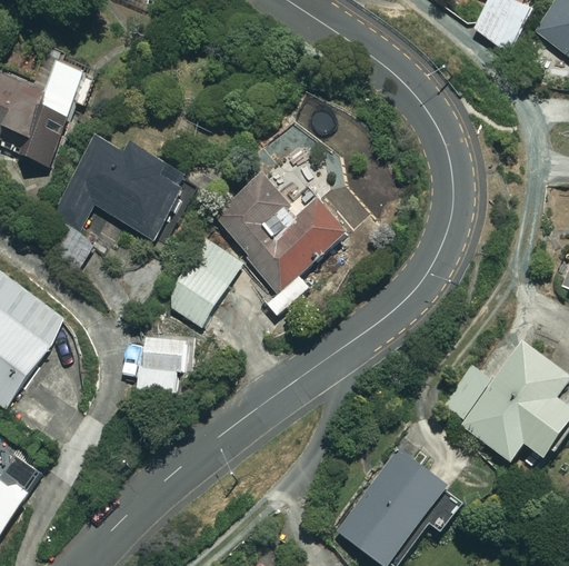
[(486,0),(468,36),(511,56),(537,1),(535,0),(486,0)]
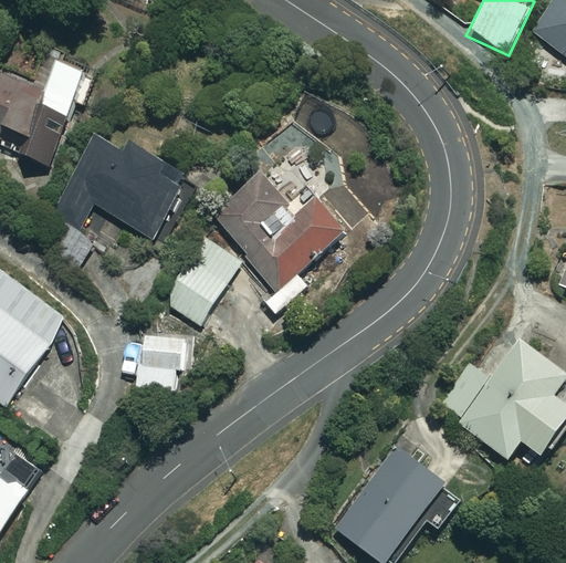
[(554,0),(532,30),(565,54),(565,0),(554,0)]
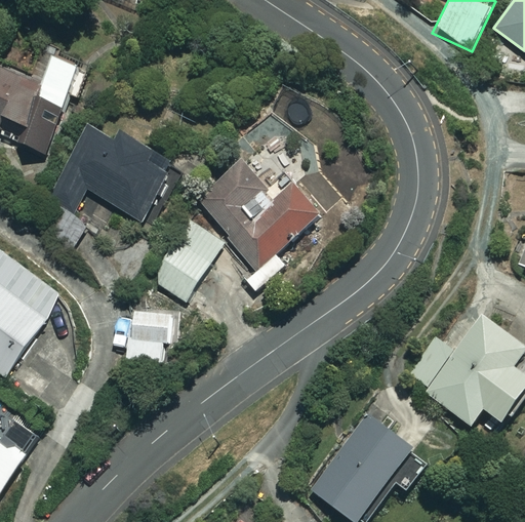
[(19,144),(46,154),(70,95),(77,98),(86,76),(79,73),(81,68),(54,57),(43,85),(0,67),(0,121),(2,118),(27,127),(19,144)]
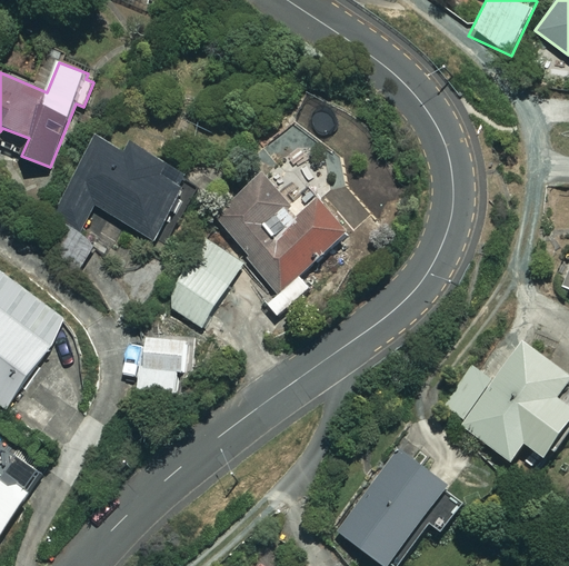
[(125,152),(100,138),(38,237),(82,265),(96,244),(107,250),(125,221),(151,239),(188,180),(130,145),(125,152)]
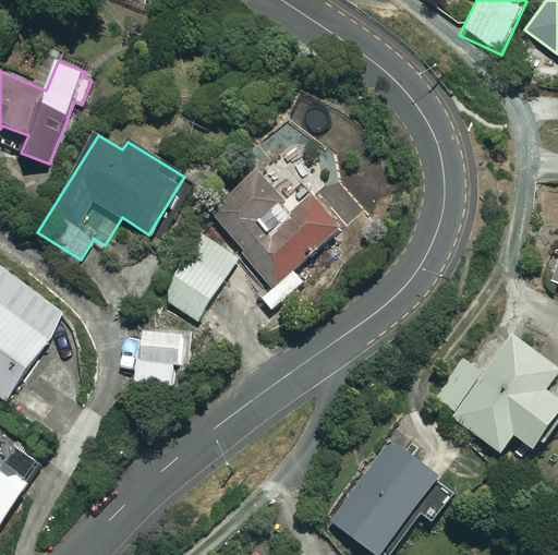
[(294,212),(261,170),(210,210),(271,287),(261,297),(269,308),(302,282),(291,268),(337,231),(311,198),(294,212)]
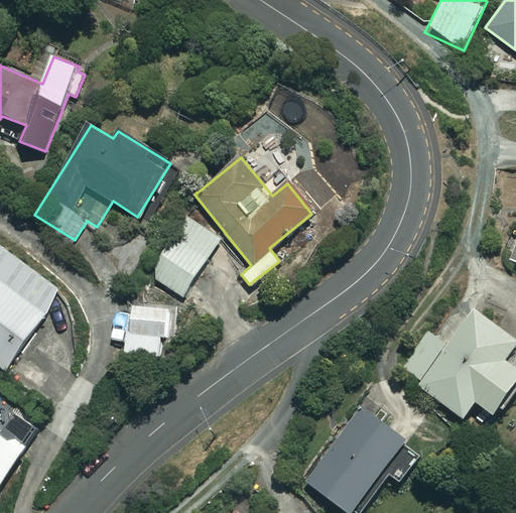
[(219,238),(186,217),(150,273),(182,294),(219,238)]
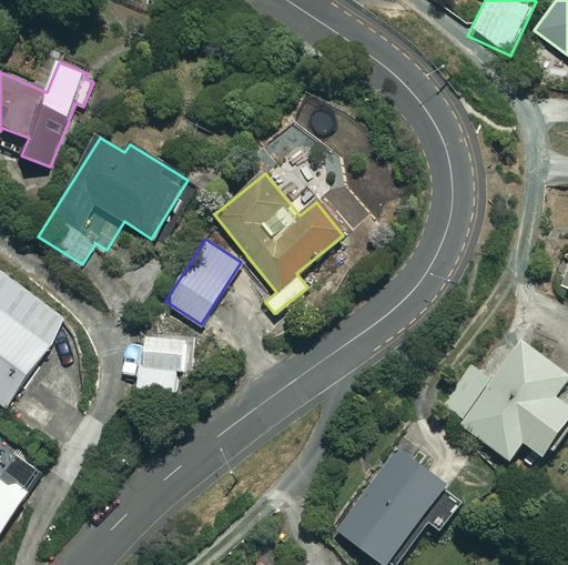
[(69,320),(0,269),(0,400),(6,405),(69,320)]
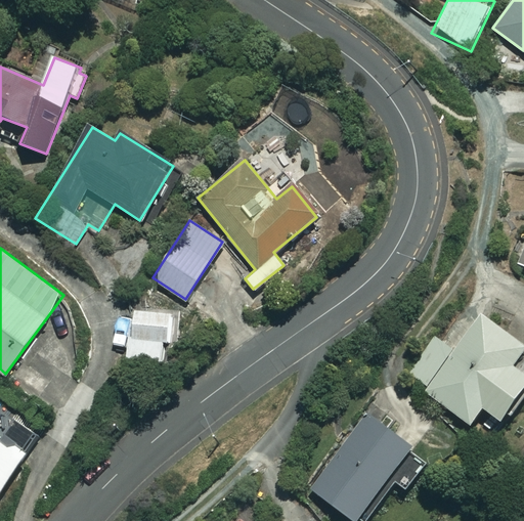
[(171,308),(133,307),(133,336),(126,336),(125,360),(164,361),(165,341),(171,341),(171,308)]
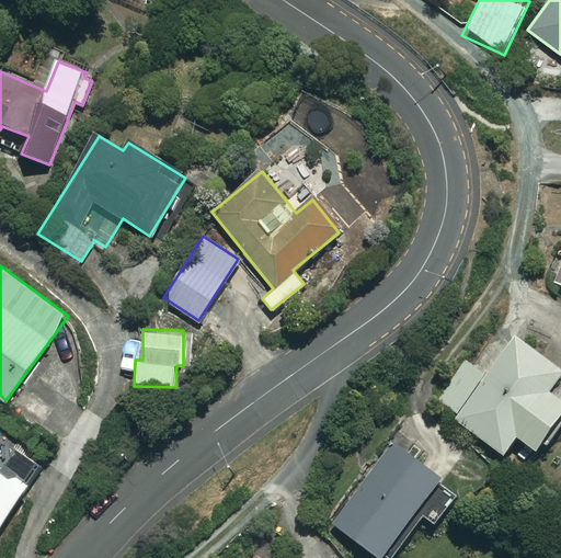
[(560,373),(511,331),(478,371),(471,364),(439,402),(502,455),(516,436),(536,453),(560,423),(560,401),(547,389),(560,373)]
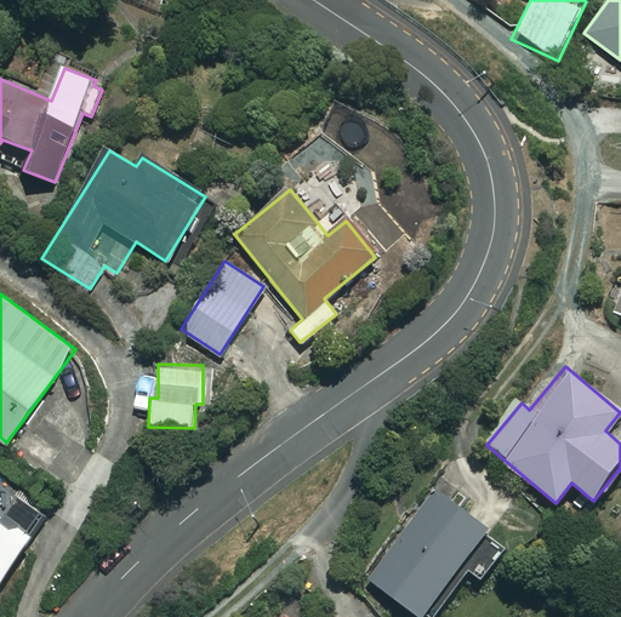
[(620,479),(608,496),(620,507),(620,479)]
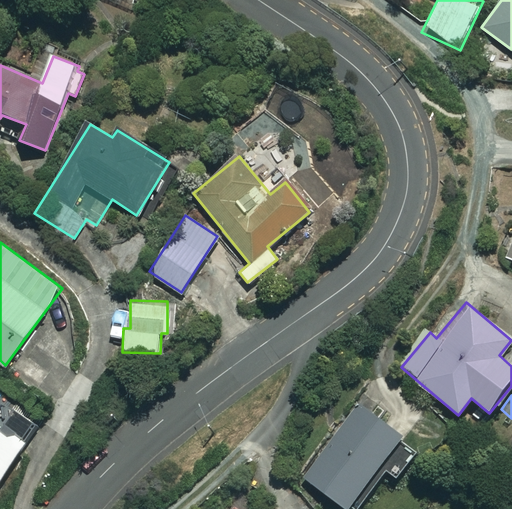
[(343,508),(349,508),(351,507),(354,508),(359,508),(389,472),(395,478),(416,451),(358,406),(302,477),(343,508)]
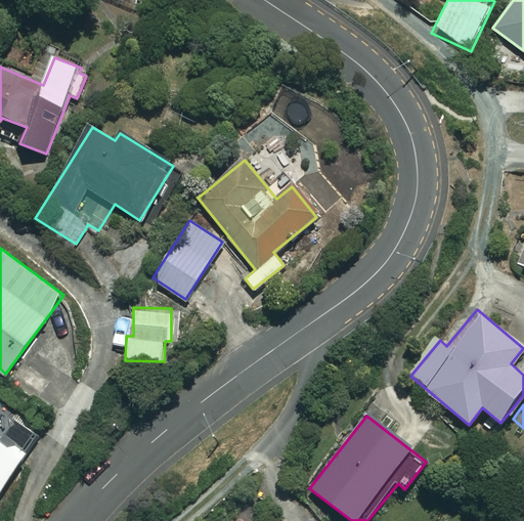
[(0,436),(0,491),(35,442),(9,424),(0,436)]
